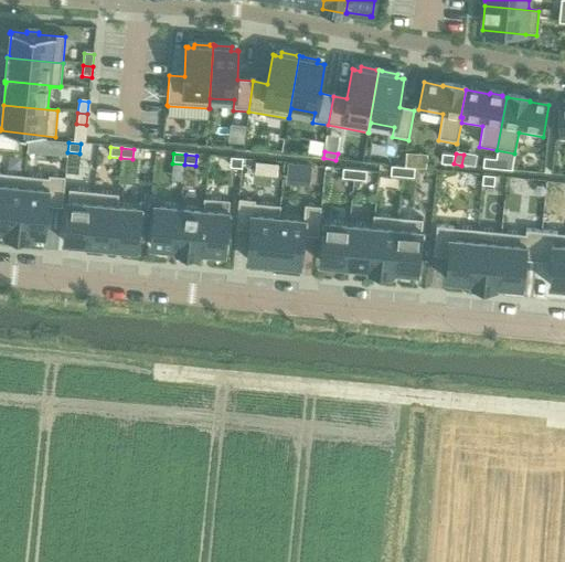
[(441,155),(440,165),(452,166),(454,157),(441,155)]
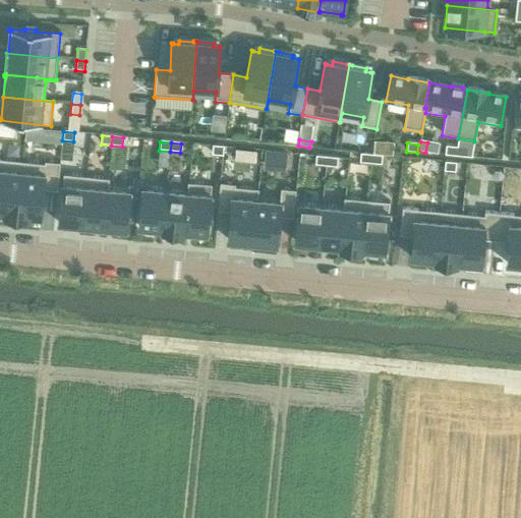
[(213,147),(212,156),(223,157),(224,148),(213,147)]
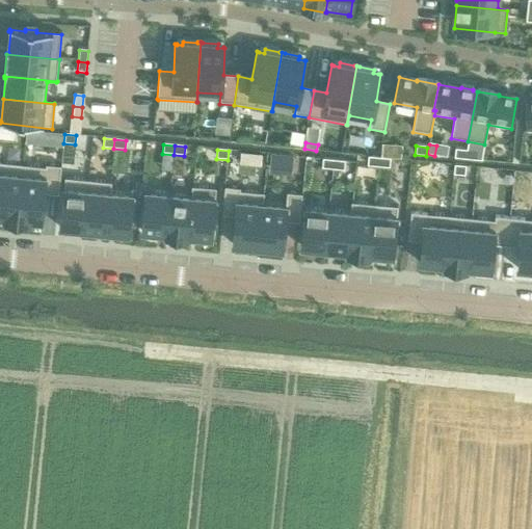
[(454,159),(466,160),(466,151),(455,150),(454,159)]
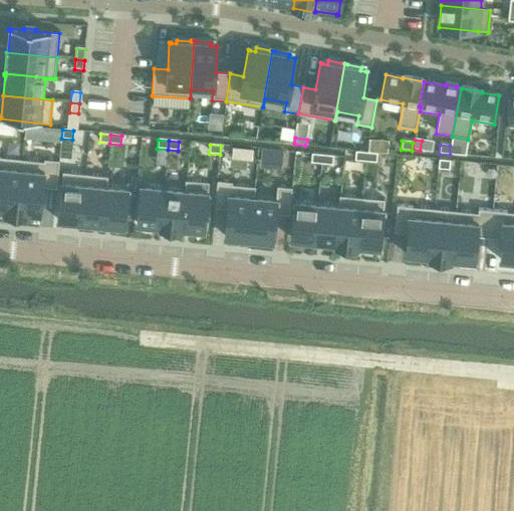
[(461,147),(450,146),(450,155),(460,156),(461,147)]
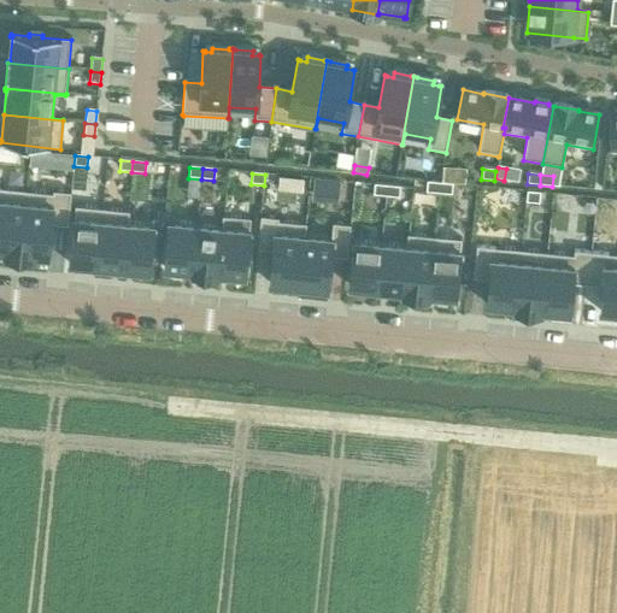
[(313,182),(312,198),(324,199),(325,184),(313,182)]
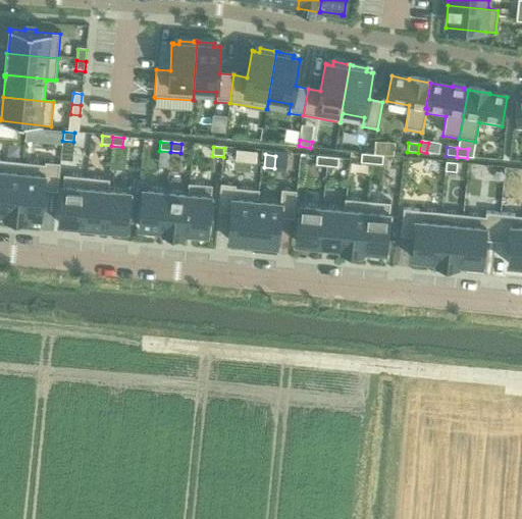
[(361,155),(360,163),(371,164),(372,156),(361,155)]
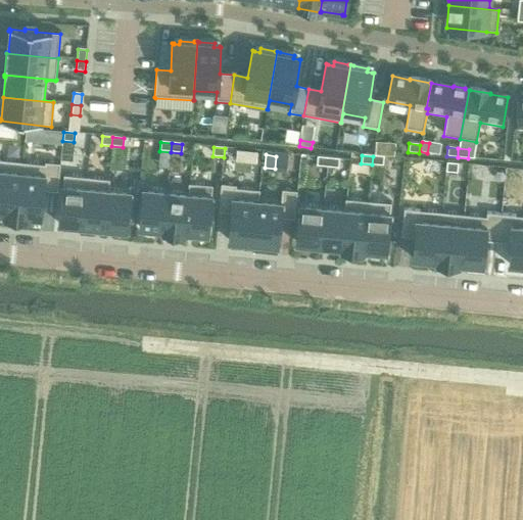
[(382,167),(383,157),(374,156),(373,156),(372,164),(382,167)]
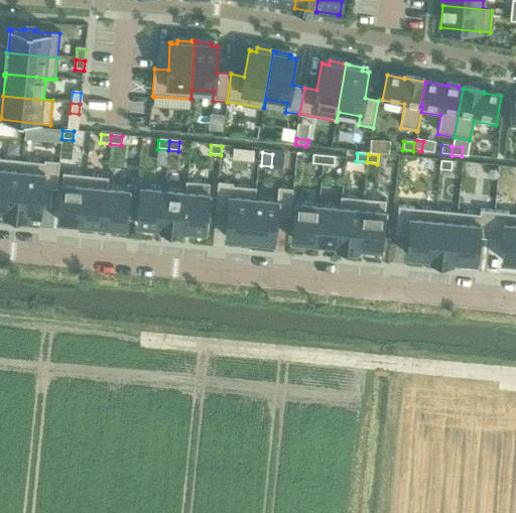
[(311,164),(323,165),(324,156),(312,155),(311,164)]
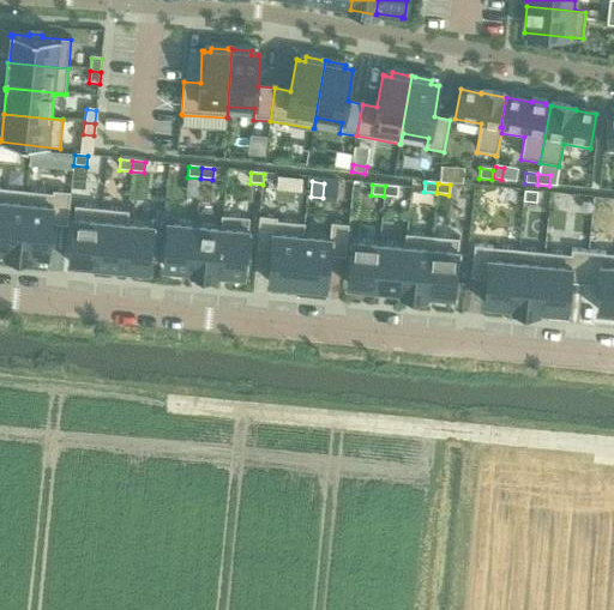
[(384,197),(397,198),(398,187),(385,186),(384,197)]
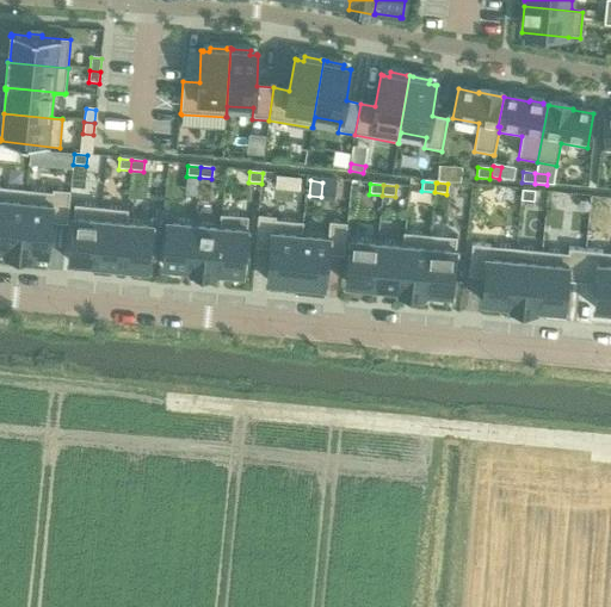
[(0,252),(2,253),(2,254),(19,256),(25,191),(0,187),(0,252)]
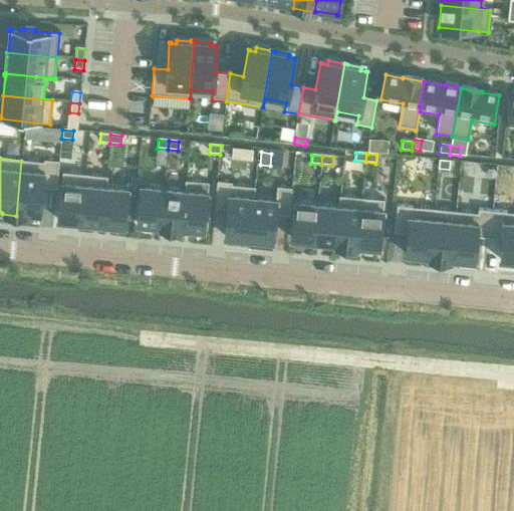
[(21,161),(16,216),(30,217),(30,216),(40,217),(43,188),(56,189),(59,162),(44,161),(44,163),(21,161)]
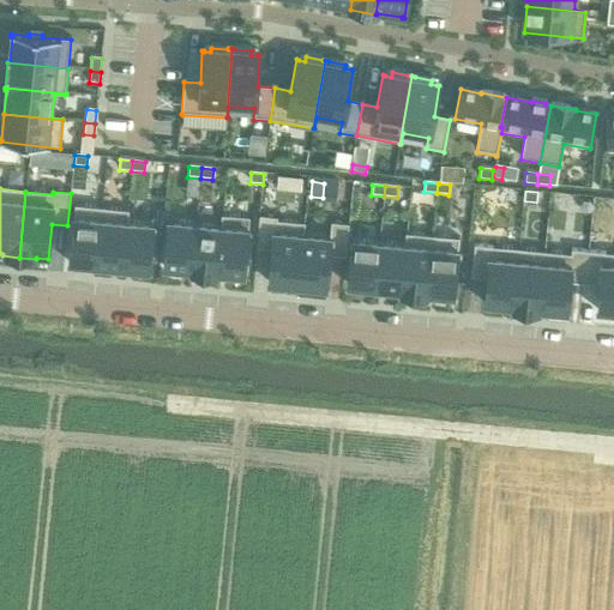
[(524,192),(523,203),(536,204),(537,193),(524,192)]
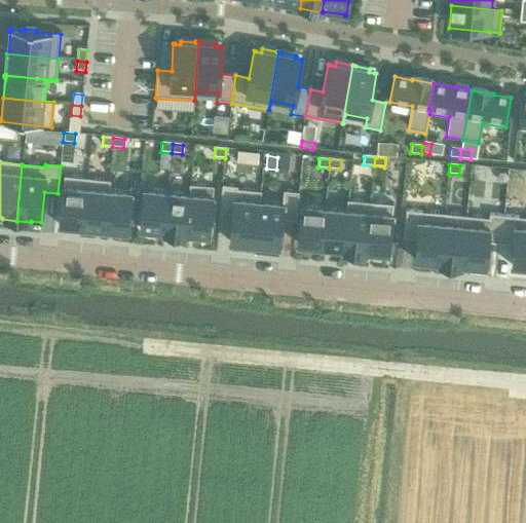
[(64,177),(59,227),(82,230),(87,180),(64,177)]
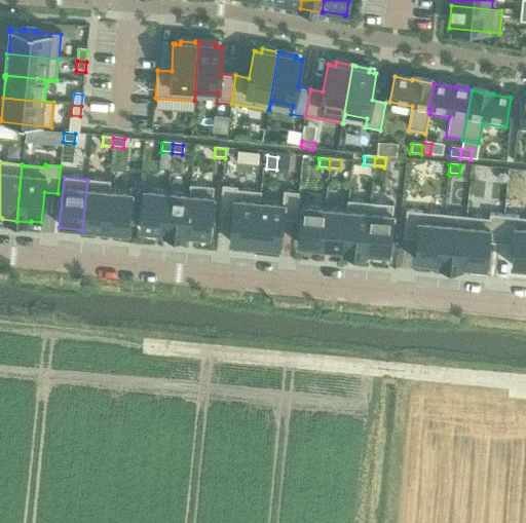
[(87,180),(82,230),(104,232),(109,182),(87,180)]
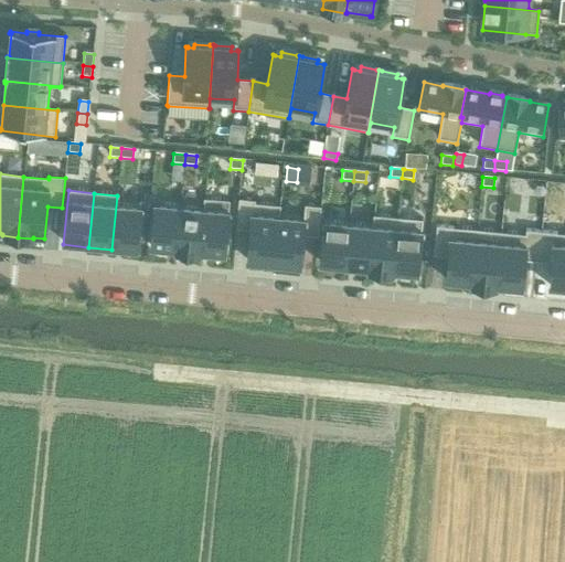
[(117,195),(112,250),(137,252),(138,237),(147,239),(149,220),(140,219),(141,208),(117,205),(118,195),(117,195)]
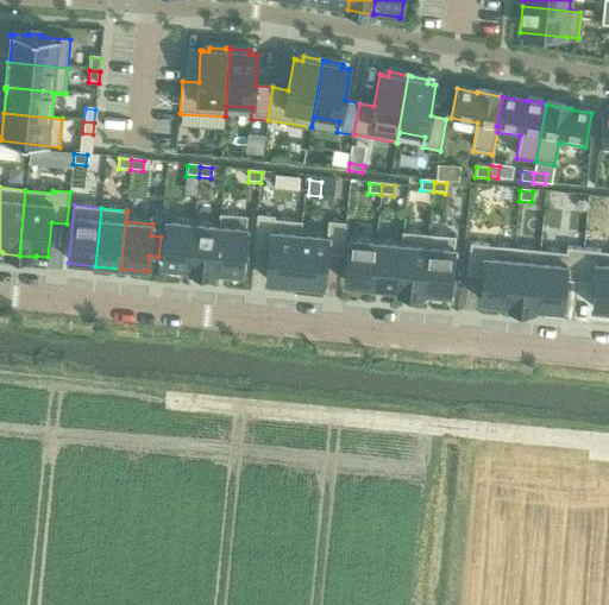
[(194,224),(189,272),(214,275),(220,214),(219,214),(218,226),(194,224)]
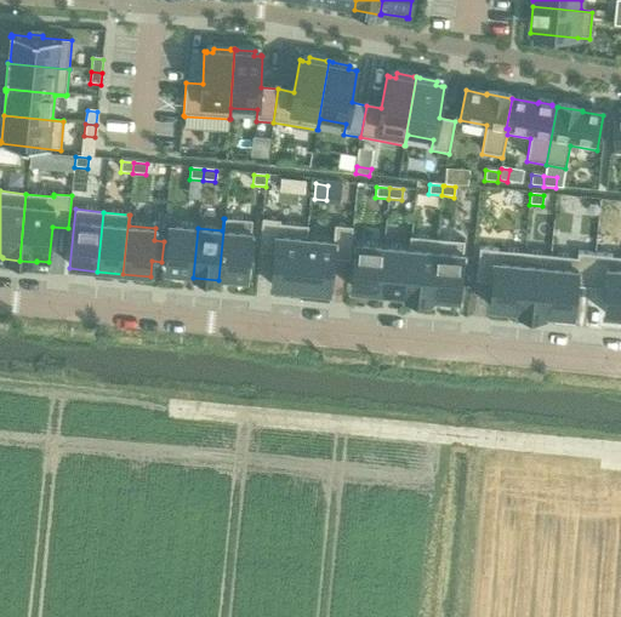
[(224,218),(218,280),(220,280),(220,279),(246,281),(252,222),(224,218)]
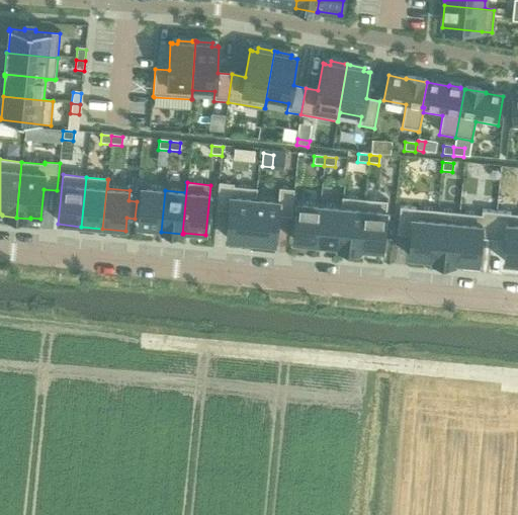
[(219,183),(216,210),(230,211),(227,241),(232,242),(231,244),(247,246),(247,243),(251,243),(256,189),(234,187),(234,184),(219,183)]
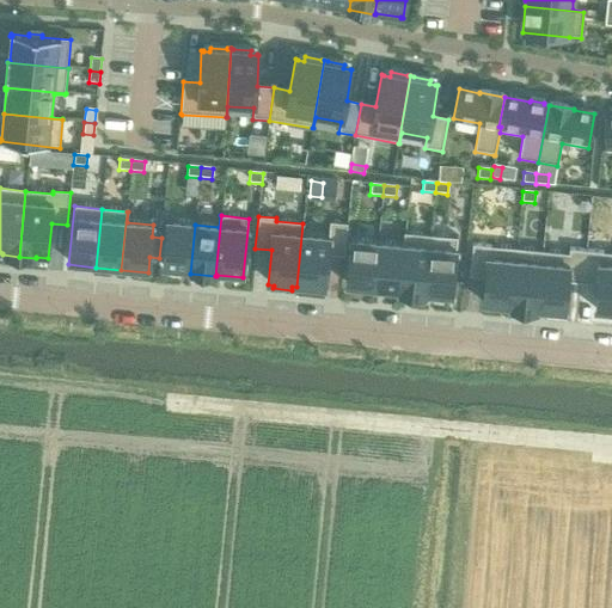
[(167,222),(163,269),(189,271),(189,274),(190,274),(195,225),(167,222)]
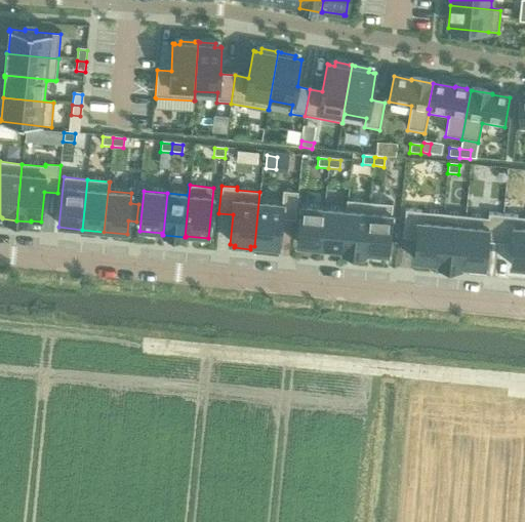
[(259,192),(254,246),(257,247),(257,249),(274,251),(274,248),(279,249),(281,219),(295,221),(298,193),(283,192),(282,204),(259,202),(260,192),(259,192)]
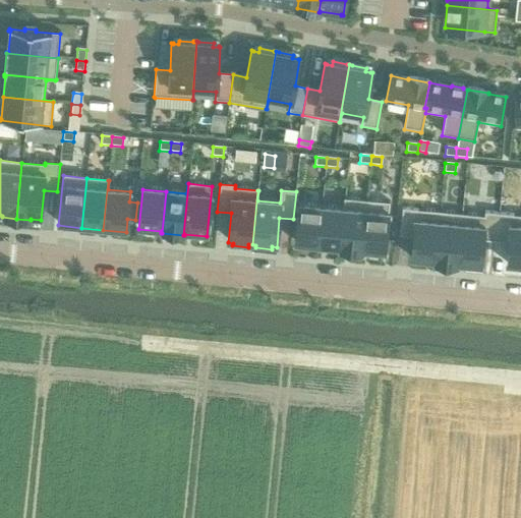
[(322,207),(317,247),(339,249),(339,250),(340,250),(345,199),(344,199),(343,209),(322,207)]
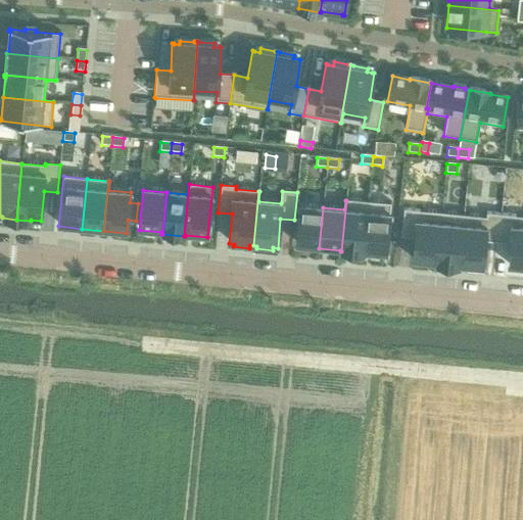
[(346,200),(341,251),(363,253),(368,202),(346,200)]
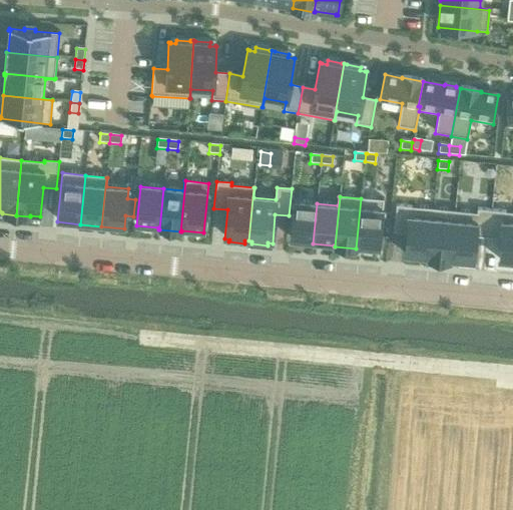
[(361,198),(356,248),(357,248),(357,247),(379,249),(384,200),(361,198)]
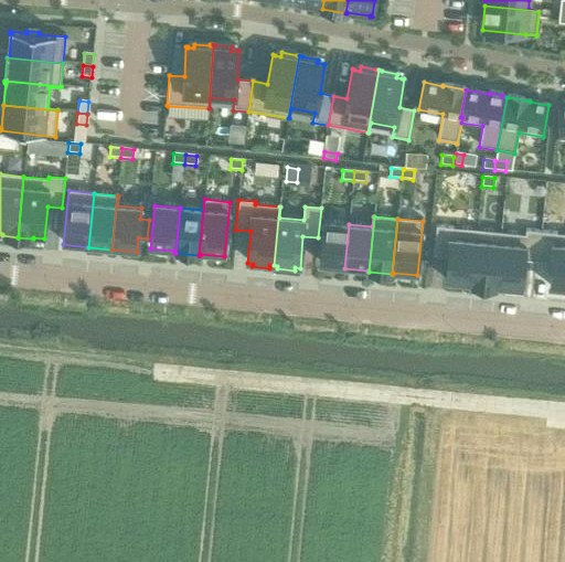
[(324,222),(320,266),(344,268),(349,224),(324,222)]
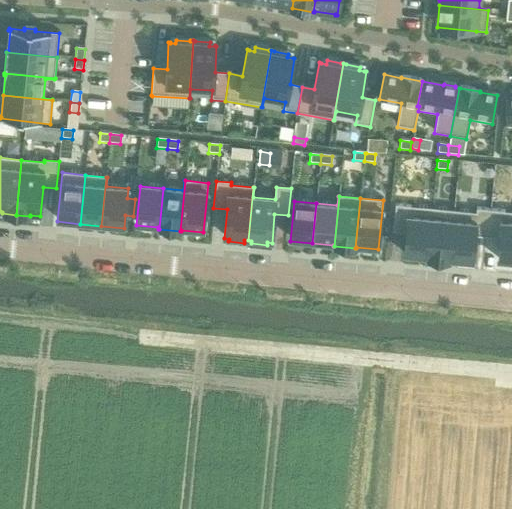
[(395,205),(392,233),(406,234),(404,256),(426,258),(426,259),(427,260),(432,209),(395,205)]
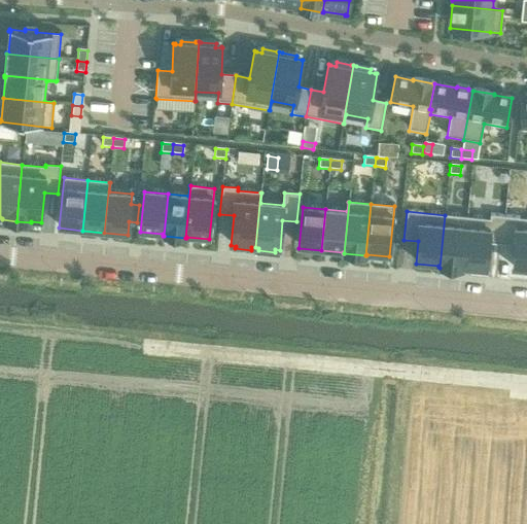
[(445,215),(440,268),(462,270),(467,217),(445,215)]
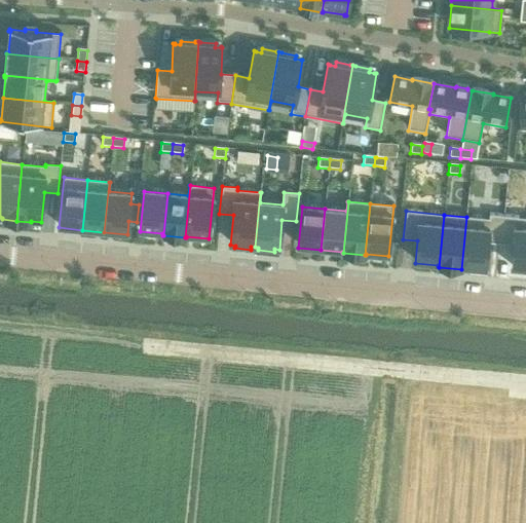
[(466,217),(461,269),(462,269),(462,268),(485,270),(488,244),(501,245),(503,217),(489,215),(489,219),(466,217)]
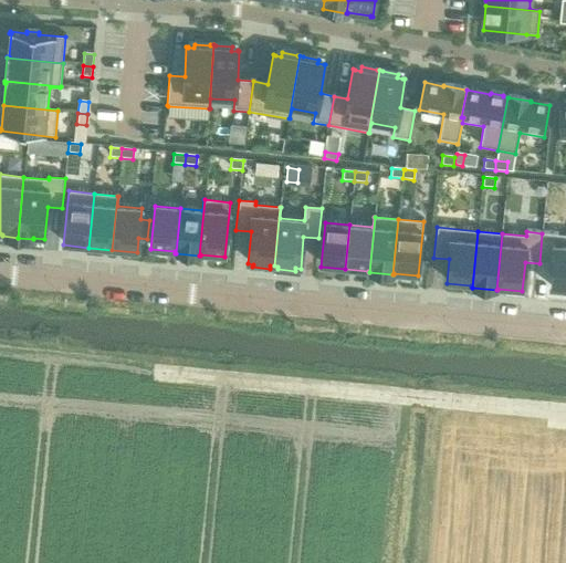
[(565,236),(542,233),(540,263),(553,266),(551,289),(565,290),(565,236)]
